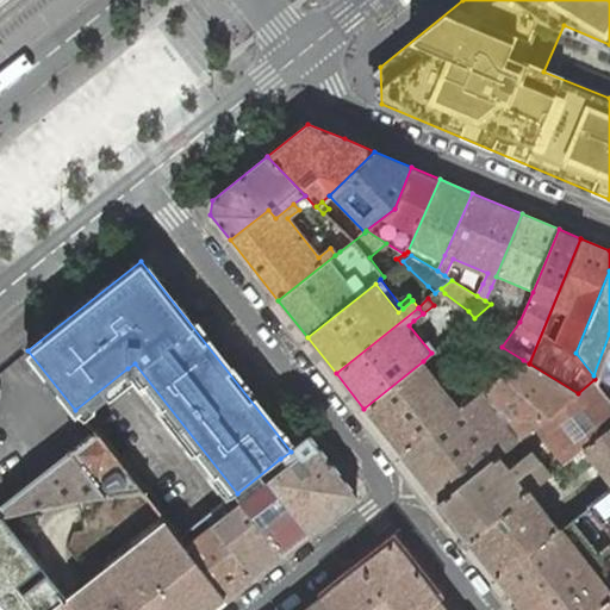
[(427,318),(423,313),(414,321),(417,325),(427,318)]
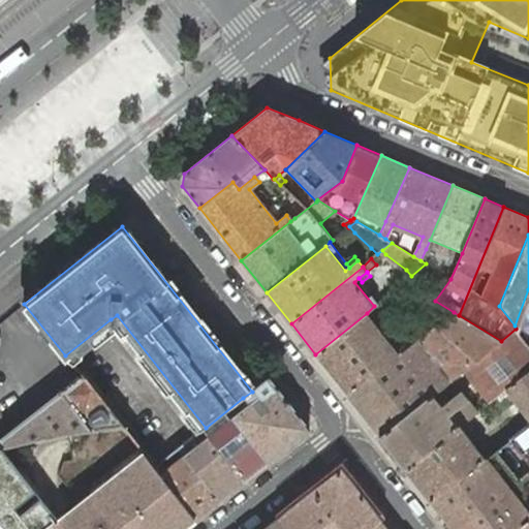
[(375,306),(378,303),(362,282),(359,278),(354,282),(374,306),(375,306)]
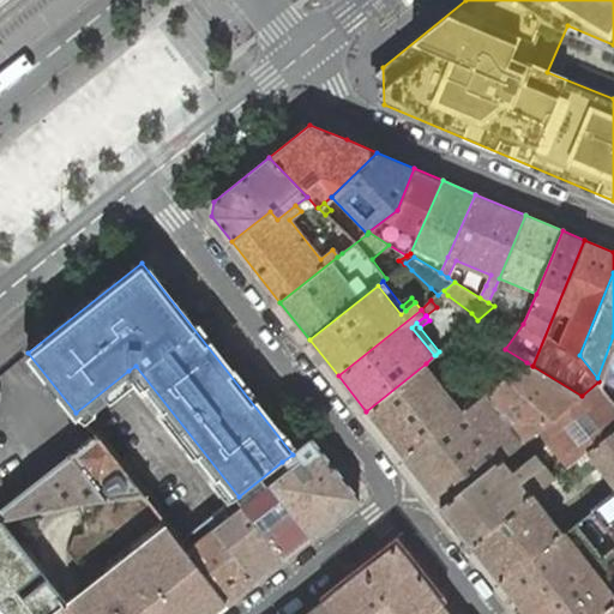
[(464,411),(404,459),(441,506),(503,458),(539,429),(582,396),(533,366),(527,362),(464,411)]
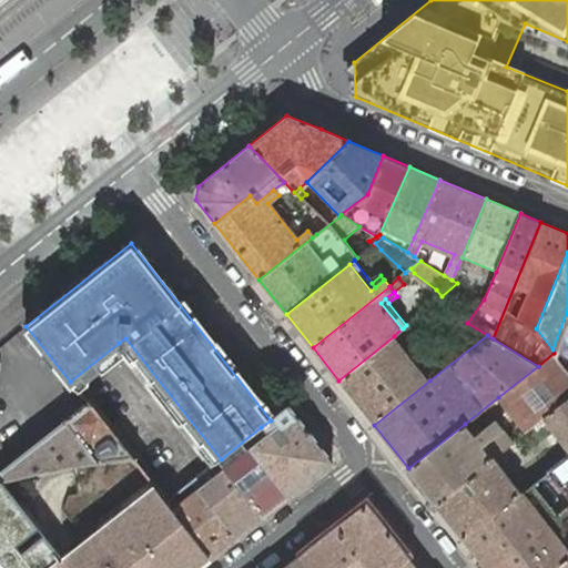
[(394,336),(338,381),(374,425),(429,381),(394,336)]
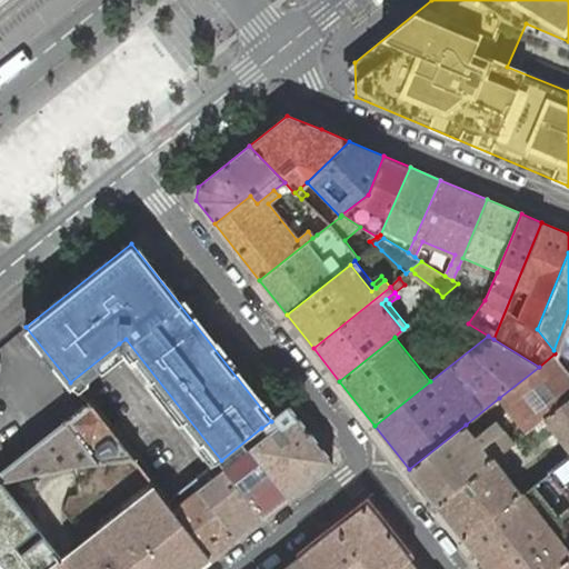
[(221,460),(126,339),(119,343),(215,465),(220,461),(221,460)]
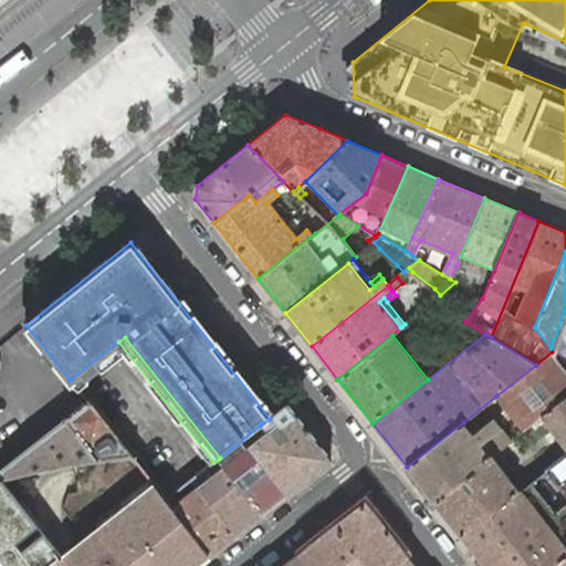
[(552,352),(536,365),(496,396),(524,430),(541,417),(565,397),(565,370),(564,368),(558,360),(552,352)]
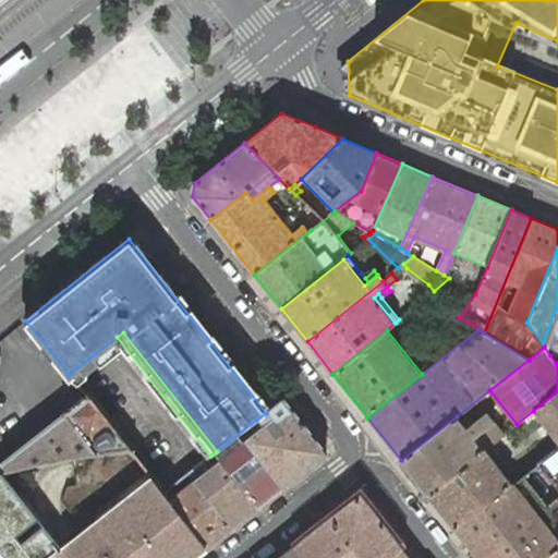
[(557,391),(533,411),(557,441),(557,391)]
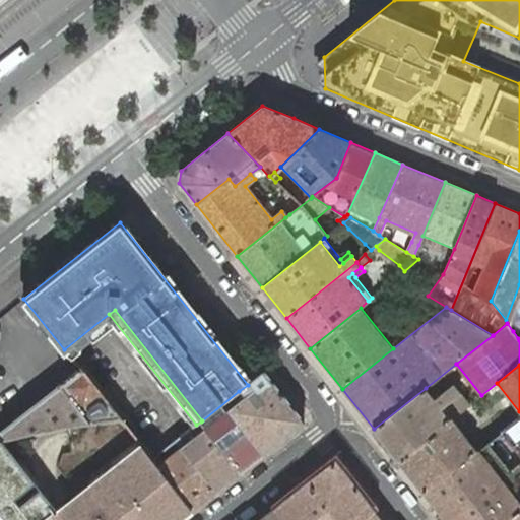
[(0,440),(0,441),(63,519),(179,519),(192,510),(157,465),(152,459),(80,370),(78,372),(1,433),(6,439),(0,440)]
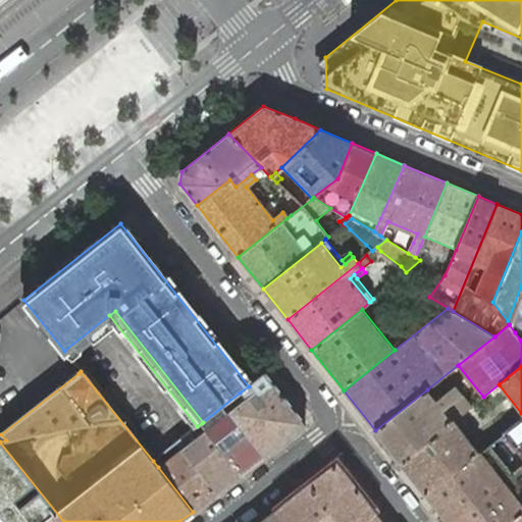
[(229,411),(264,455),(305,423),(265,373),(249,386),(240,393),(245,399),(229,411)]
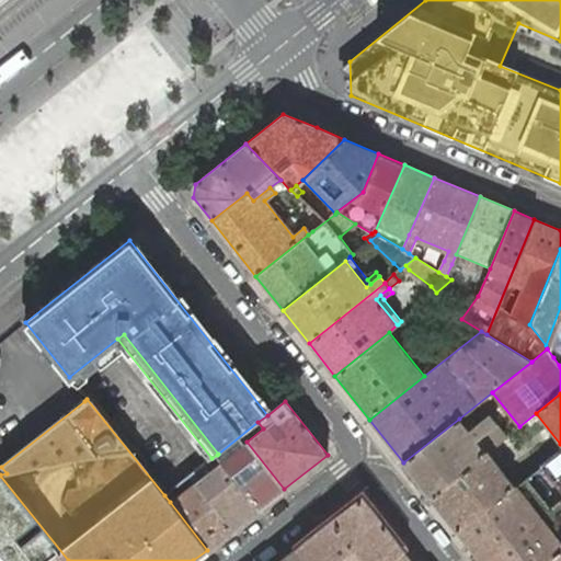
[(459,419),(403,462),(430,496),(488,451),(495,445),(506,437),(489,414),(468,431),(459,419)]
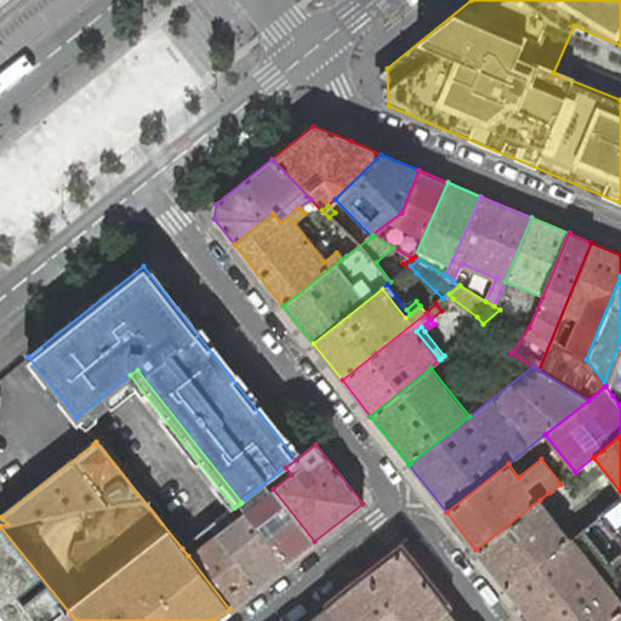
[(567,490),(560,484),(548,493),(554,500),(567,490)]
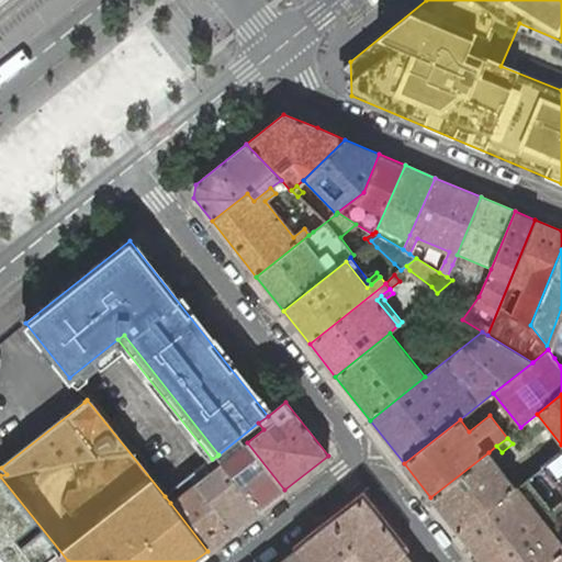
[(222,462),(221,463),(259,510),(284,490),(247,442),(222,462)]
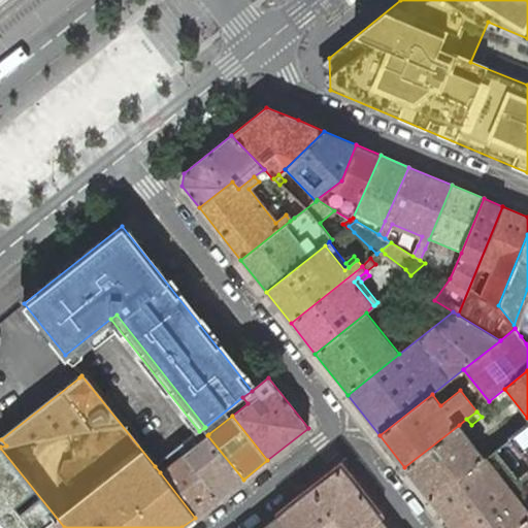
[(527,423),(508,438),(527,463),(527,423)]
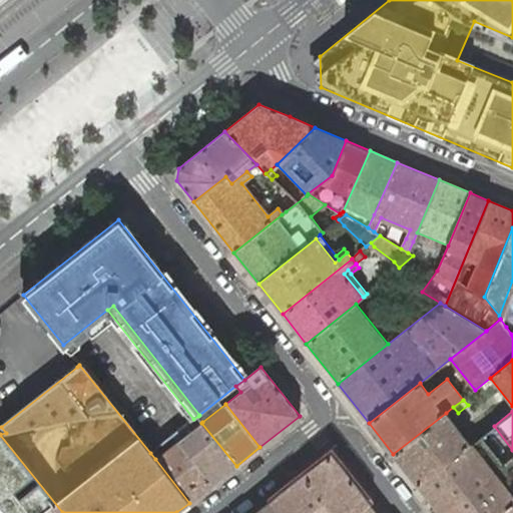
[(446,413),(393,454),(418,486),(471,444),(446,413)]
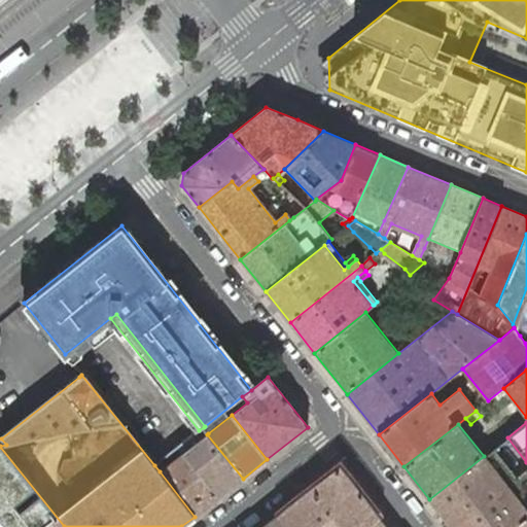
[(183,453),(218,498),(243,479),(207,434),(208,433),(204,427),(199,430),(178,447),(183,453)]
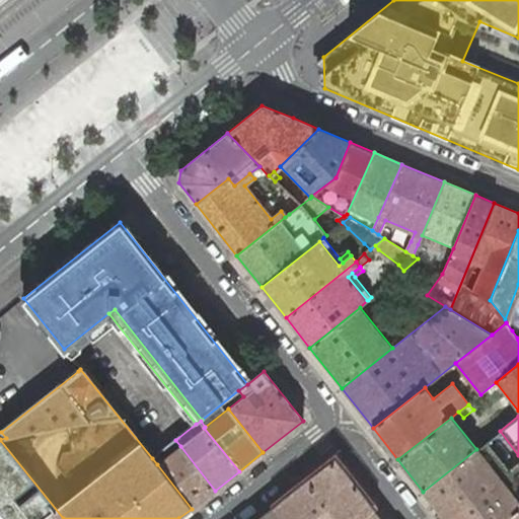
[(157,464),(192,509),(215,491),(180,446),(162,460),(157,455),(152,458),(157,464)]
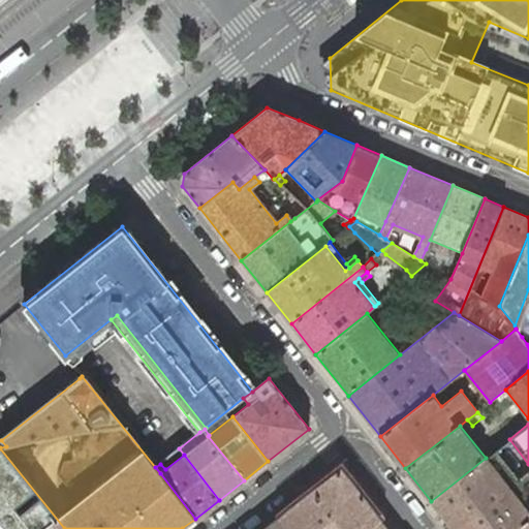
[(486,458),(431,501),(453,528),(481,528),(519,501),(527,494),(522,489),(515,495),(486,458)]
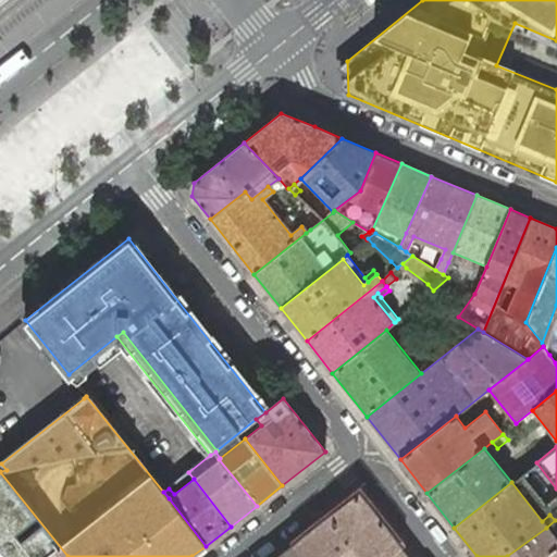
[(320,524),(293,545),(302,556),(385,556),(400,546),(359,493),(320,524)]
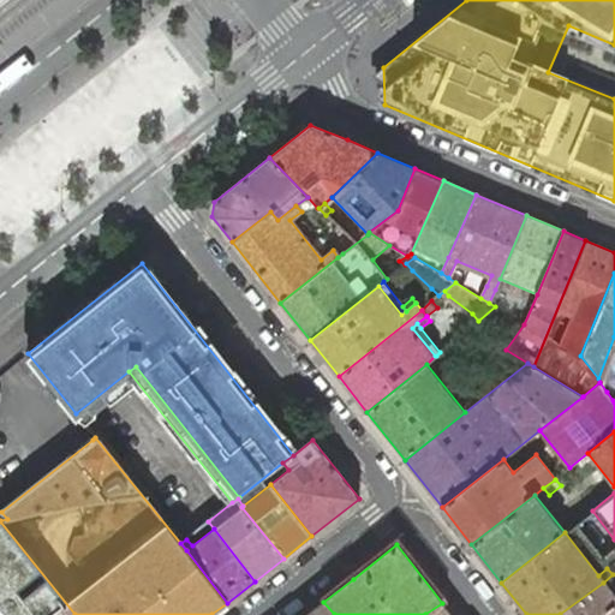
[(614,596),(603,583),(560,614),(598,614),(614,602),(614,596)]
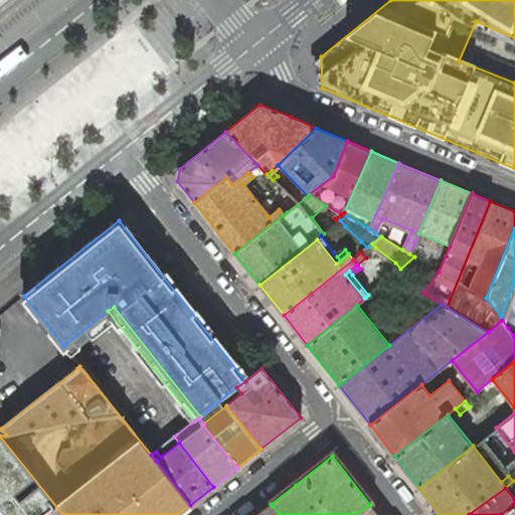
[(280,514),(271,504),(256,514),(280,514)]
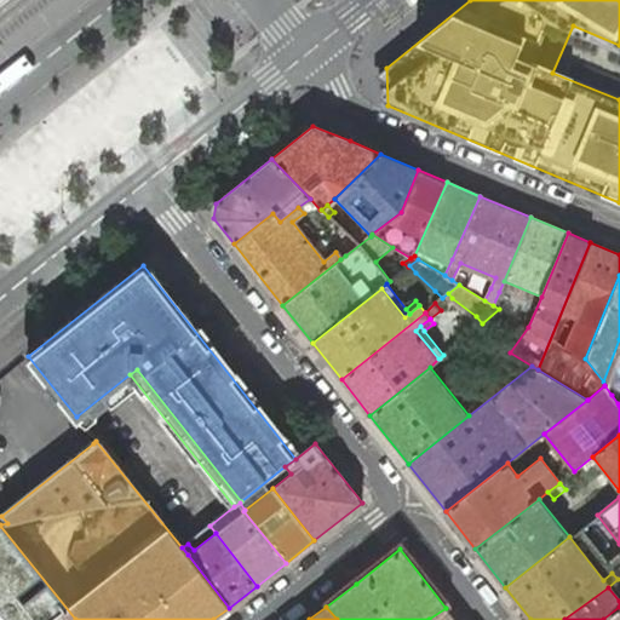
[(619,619),(619,607),(603,619),(619,619)]
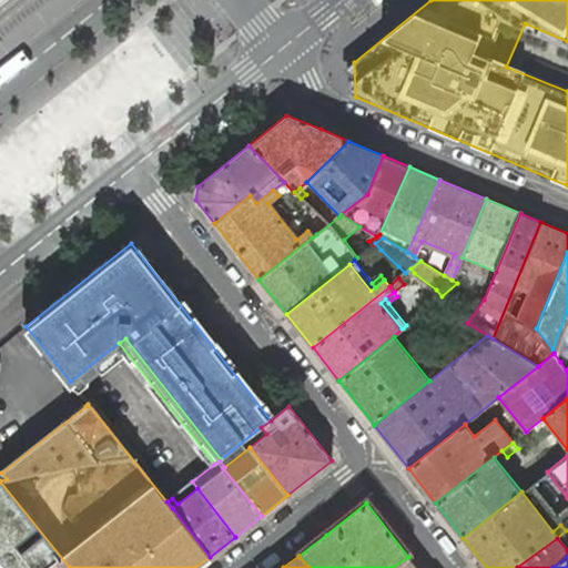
[(417,567),(408,557),(393,567),(417,567)]
